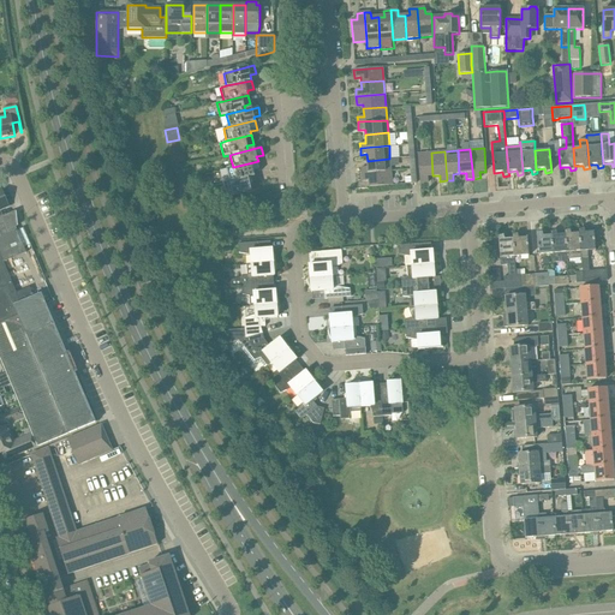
[(433,175),(431,153),(418,154),(421,183),(428,183),(428,177),(433,175)]
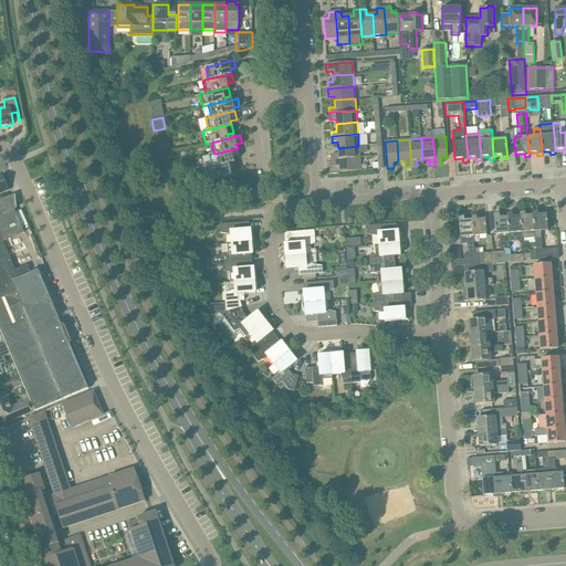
[(333,155),(333,160),(359,158),(359,154),(367,153),(366,146),(358,146),(338,148),(338,154),(333,155)]
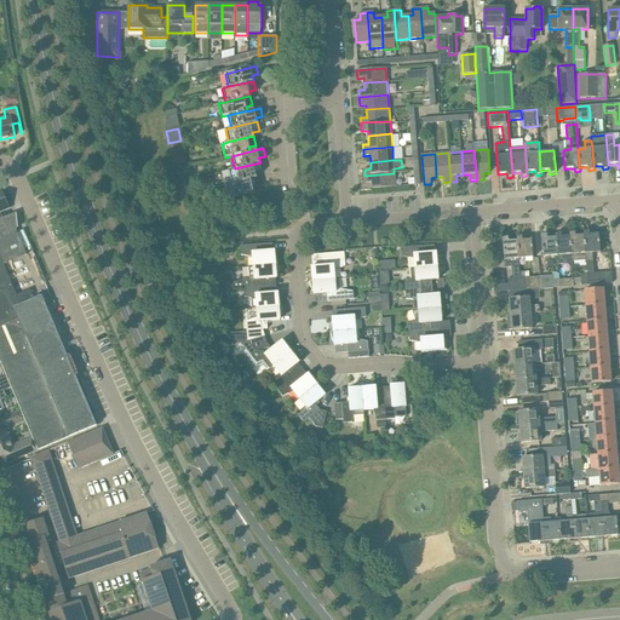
[(260,162),(235,168),(229,171),(231,183),(257,177),(256,172),(262,171),(260,162)]
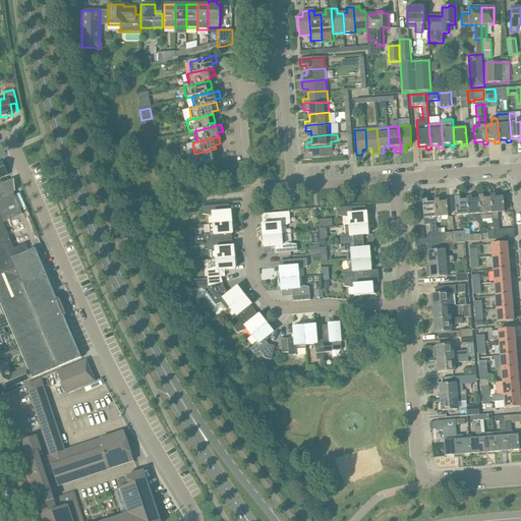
[(332,157),(331,146),(306,148),(307,154),(312,154),(312,159),(332,157)]
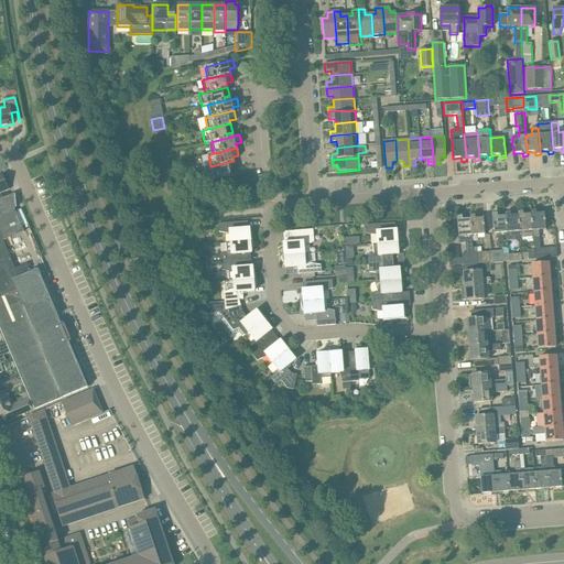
[(234,161),(210,166),(205,169),(208,181),(230,175),(229,170),(235,169),(234,161)]
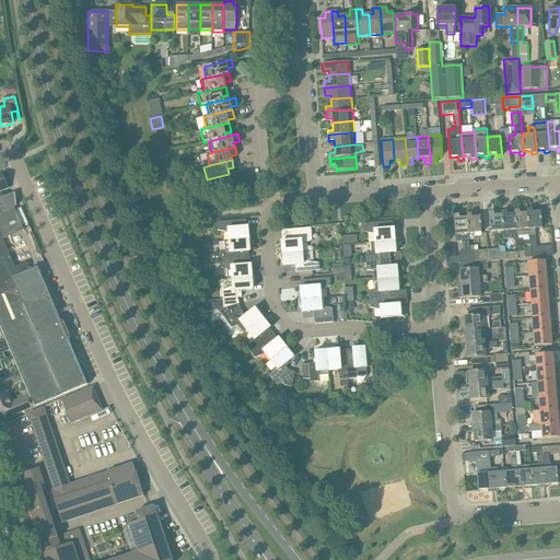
[(174,174),(171,163),(163,165),(166,176),(174,174)]
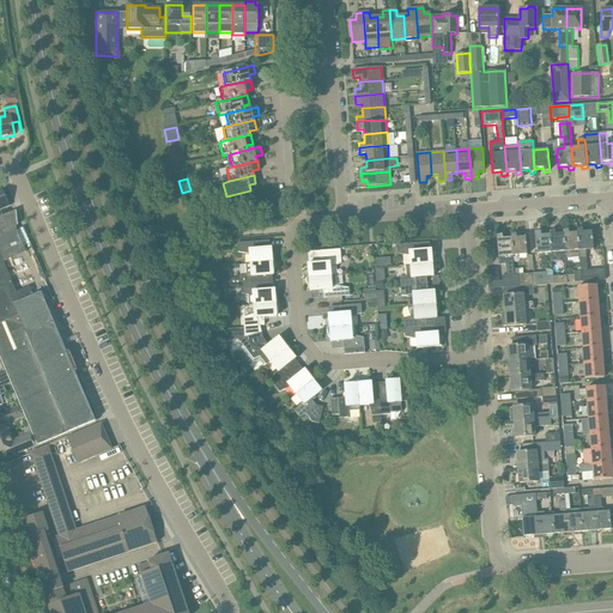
[(0,237),(17,230),(10,214),(0,218),(0,237)]
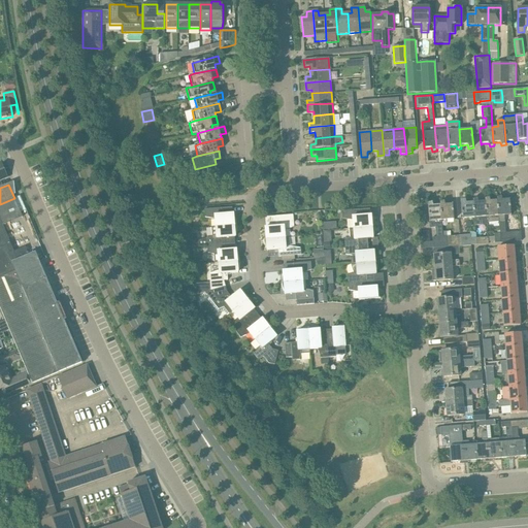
[(497,200),(499,222),(500,233),(499,233),(500,242),(521,241),(521,232),(505,233),(504,216),(510,215),(510,216),(512,216),(509,199),(502,200),(501,196),(497,198),(497,200)]
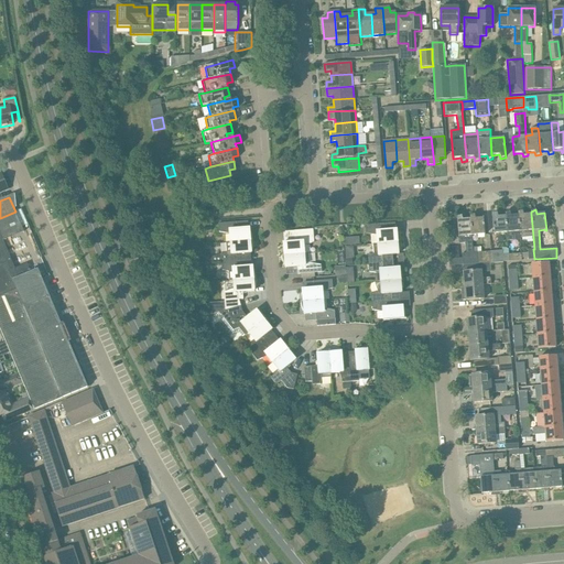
[(533,237),(531,214),(523,215),(522,210),(518,213),(518,215),(520,238),(533,237)]
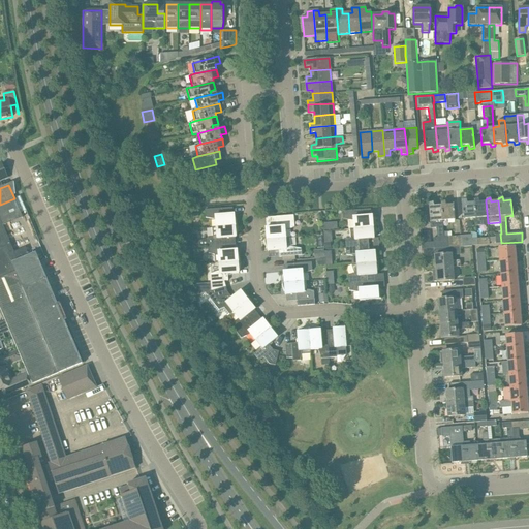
[(25,248),(8,255),(0,234),(0,226),(23,217),(14,198),(0,205),(0,308),(5,321),(9,331),(28,374),(32,384),(84,363),(59,303),(57,304),(35,253),(28,256),(25,248)]
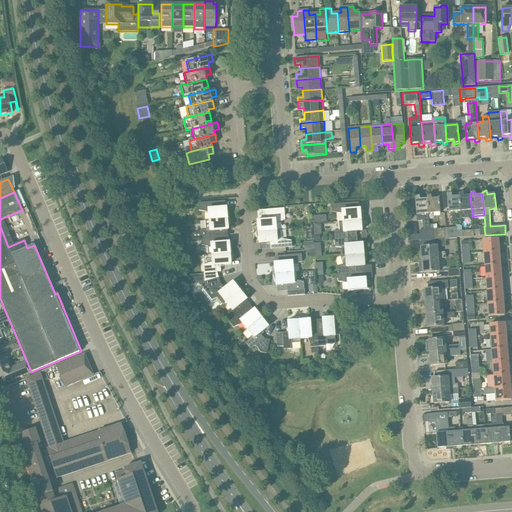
[(459,196),(460,211),(461,219),(472,218),(472,216),(470,195),(464,196),(463,192),(458,193),(459,196)]
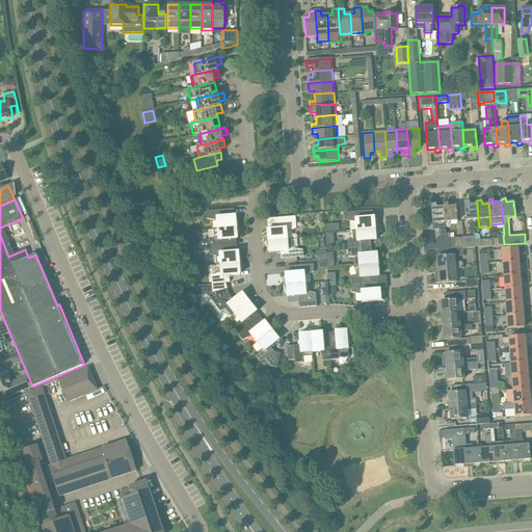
[(466,220),(478,219),(477,204),(470,205),(469,201),(464,202),(466,220)]
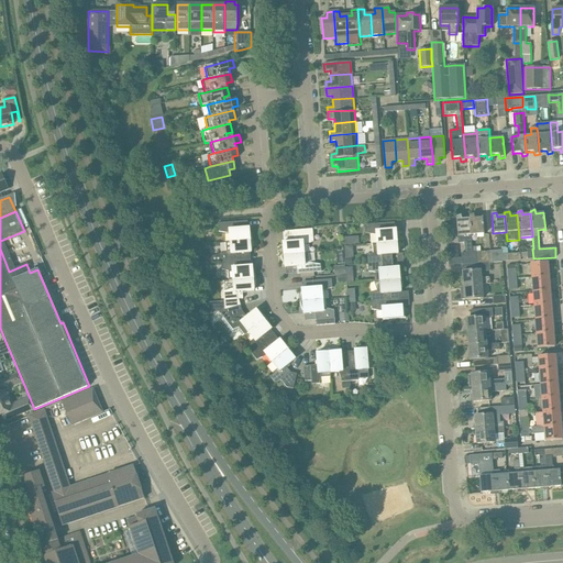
[(468,216),(470,219),(471,235),(484,234),(483,217),(482,217),(482,218),(475,218),(474,214),(468,216)]
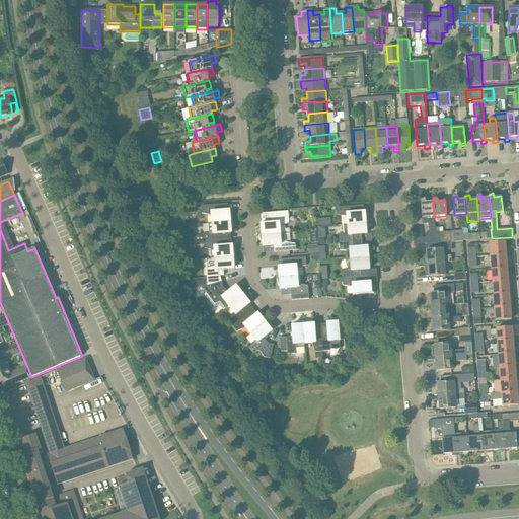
[(434,217),(433,202),(426,202),(425,199),(421,200),(422,218),(423,224),(429,224),(429,233),(435,233),(434,217)]
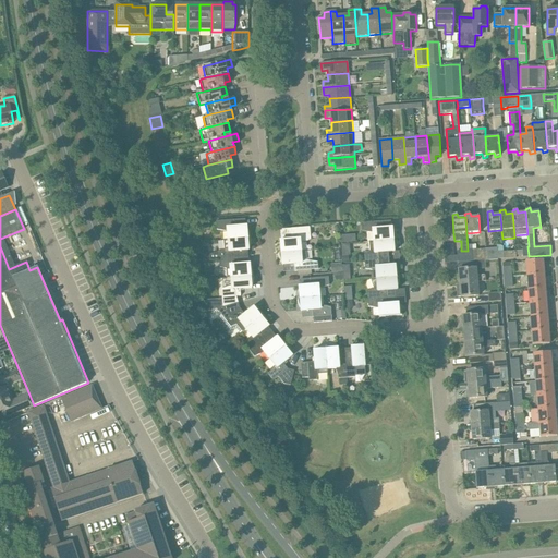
[(251,237),(250,233),(249,230),(247,230),(246,226),(235,227),(234,220),(216,221),(217,230),(225,231),(227,231),(228,240),(251,238),(251,237)]
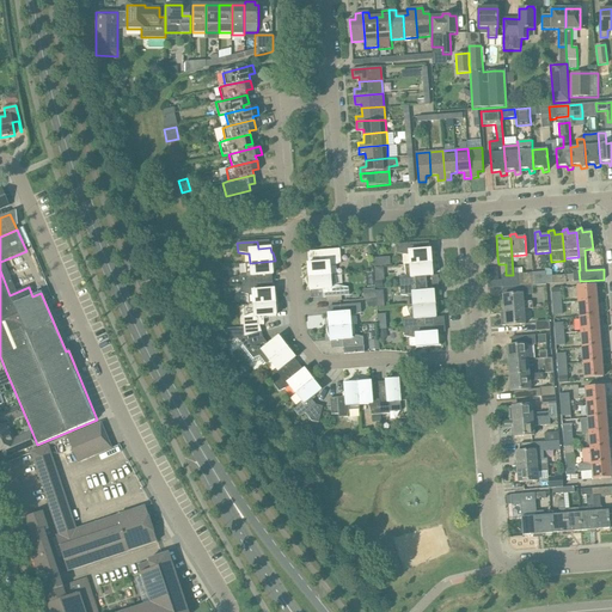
[(433,263),(434,263),(434,262),(433,257),(432,254),(430,254),(430,250),(417,251),(417,243),(397,245),(397,254),(404,255),(405,265),(410,264),(432,263),(433,263)]
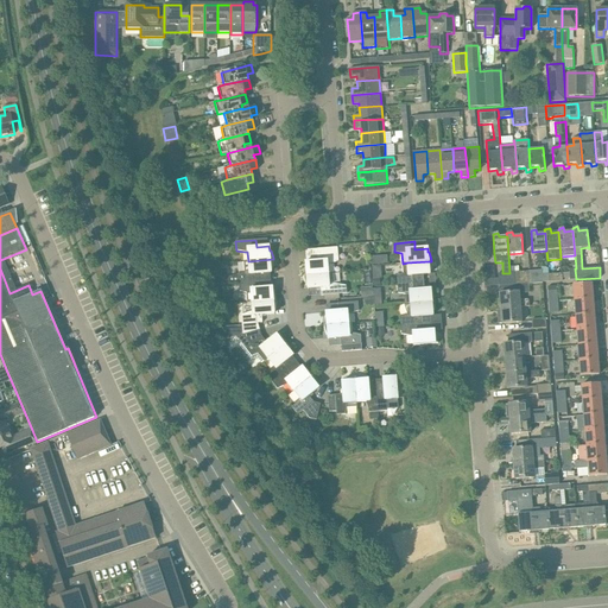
[(304,276),(328,274),(328,265),(330,264),(339,261),(337,247),(336,247),(317,249),(318,261),(305,263),(305,266),(304,266),(304,271),(304,274),(304,276)]
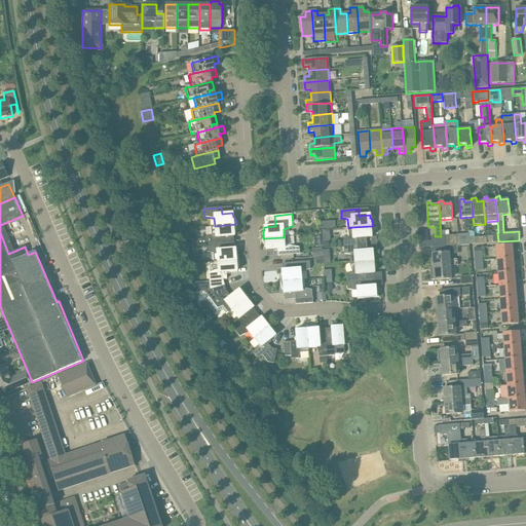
[(212,235),(205,237),(207,245),(224,243),(223,237),(234,236),(234,232),(235,232),(236,229),(236,225),(236,224),(215,226),(211,226),(212,235)]
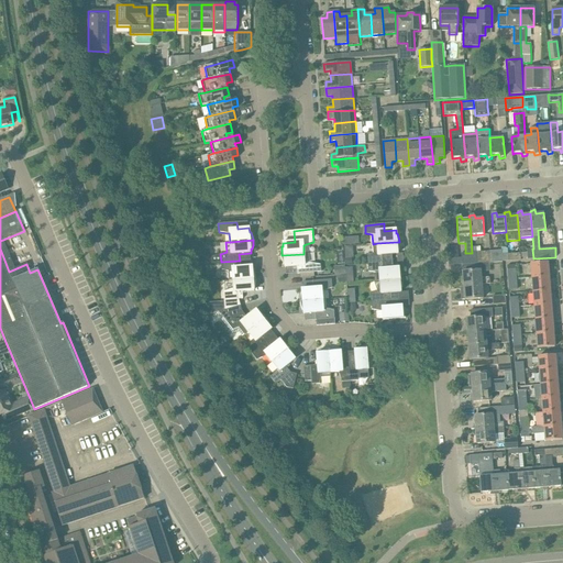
[(373,253),(367,255),(367,264),(393,262),(392,255),(392,254),(398,254),(397,251),(398,251),(399,249),(399,247),(399,246),(399,244),(399,243),(399,242),(377,243),(373,244),(373,253)]
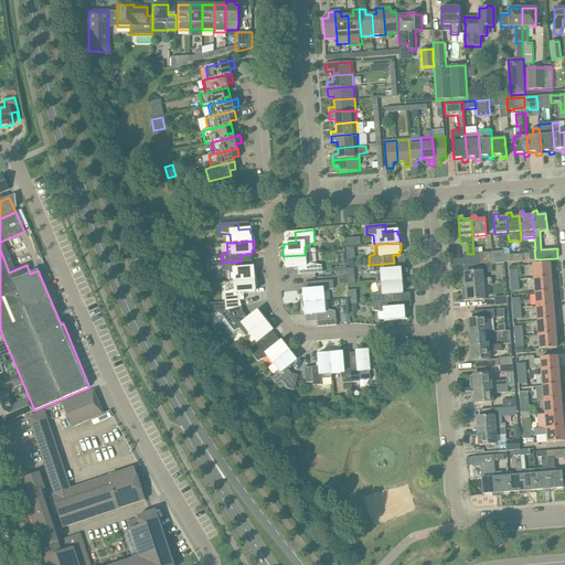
[(459,258),(459,247),(448,248),(449,259),(459,258)]
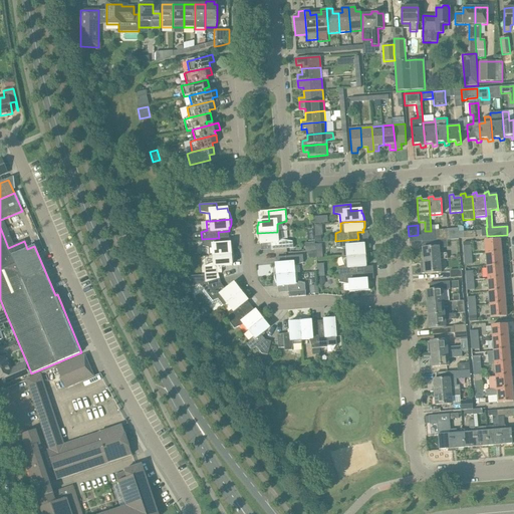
[(448,240),(447,229),(432,231),(435,231),(436,241),(448,240)]
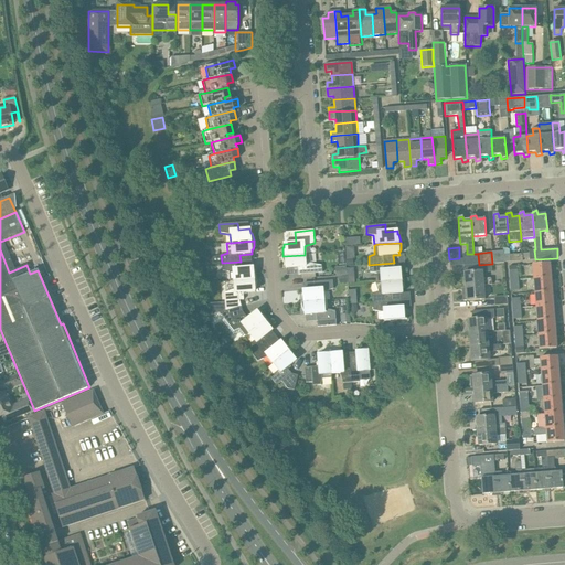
[(503,252),(491,252),(492,264),(510,262),(510,255),(503,255),(503,252)]
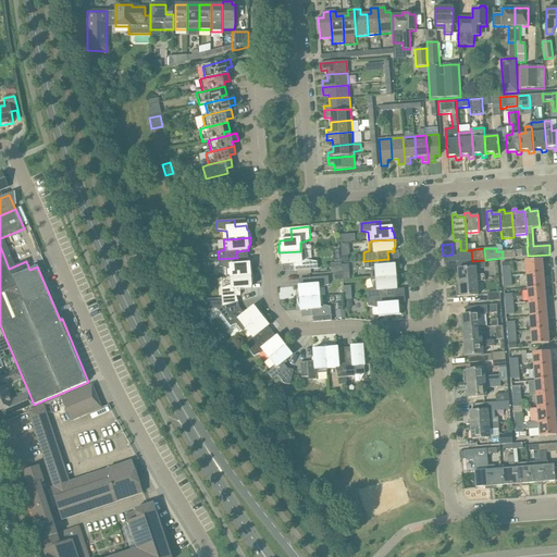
[(300,251),(279,252),(279,254),(279,256),(279,257),(280,258),(280,260),(281,261),(282,261),(282,264),(294,263),(294,271),(305,270),(312,270),(318,269),(317,262),(317,260),(311,260),(306,258),(305,250),(300,251)]
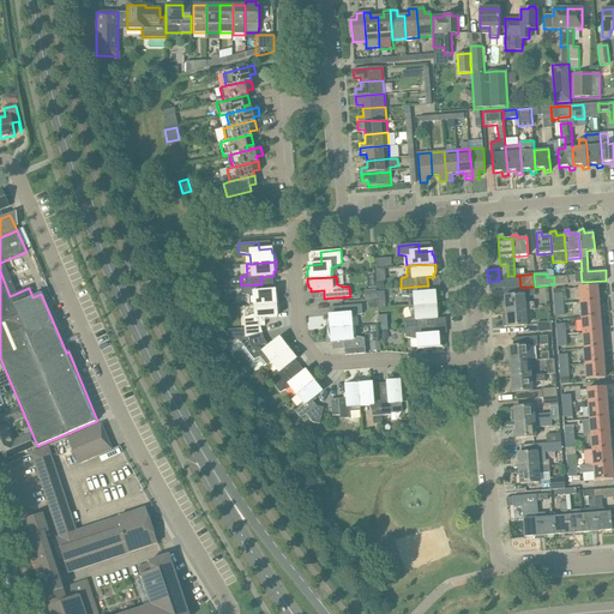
[(516,276),(515,276),(507,276),(504,277),(504,289),(505,289),(521,288),(519,276),(516,276)]
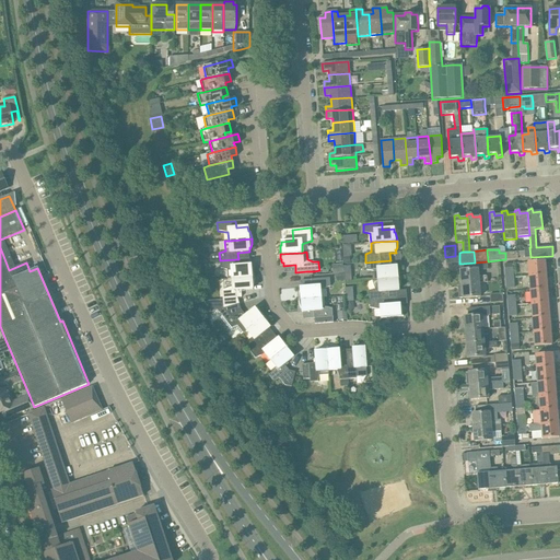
[(228,279),(232,279),(254,277),(254,276),(254,272),(252,268),(251,269),(251,265),(238,266),(238,259),(220,260),(220,268),(226,269),(228,279)]
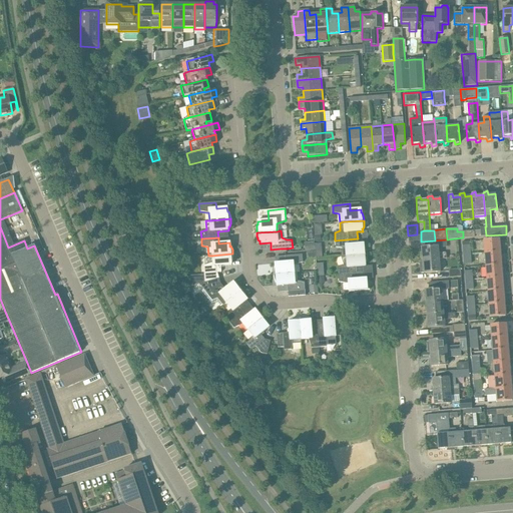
[(358,238),(335,240),(336,247),(342,248),(341,258),(346,257),(367,254),(367,253),(367,252),(366,251),(366,249),(366,248),(365,247),(364,247),(364,244),(358,244),(358,241),(358,238)]
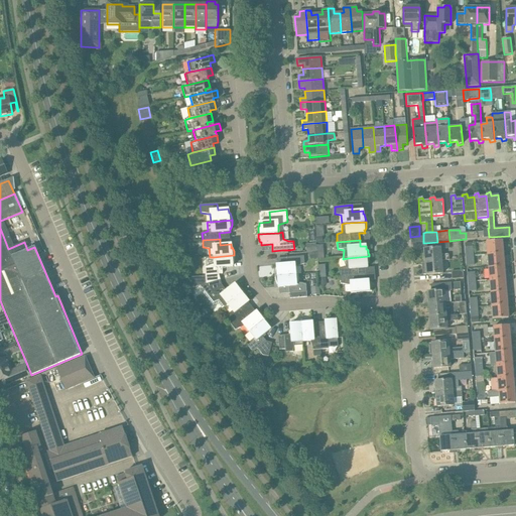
[(424,243),(424,249),(440,248),(449,248),(448,241),(424,243)]
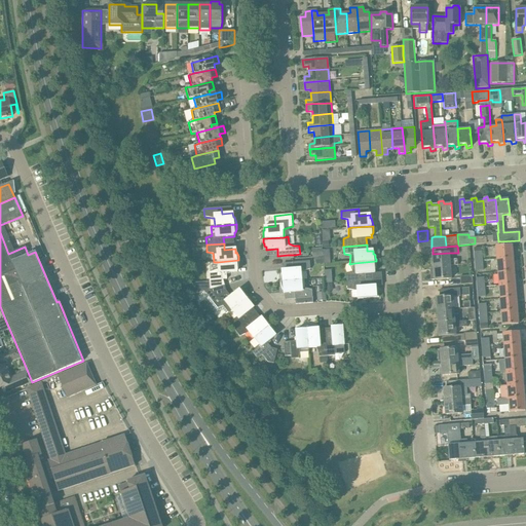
[(495,247),(497,260),(513,258),(512,246),(495,247)]
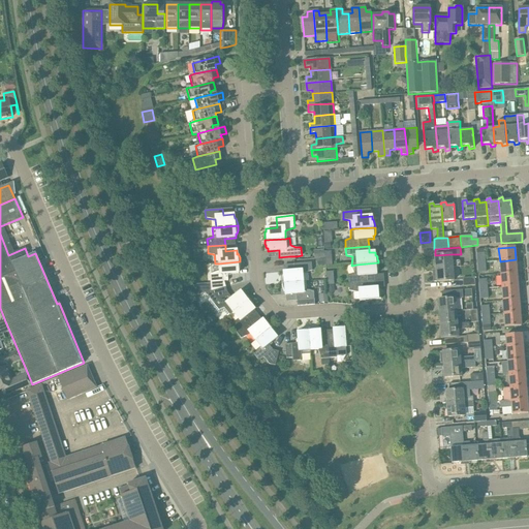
[(476,250),(477,263),(485,262),(484,249),(476,250)]
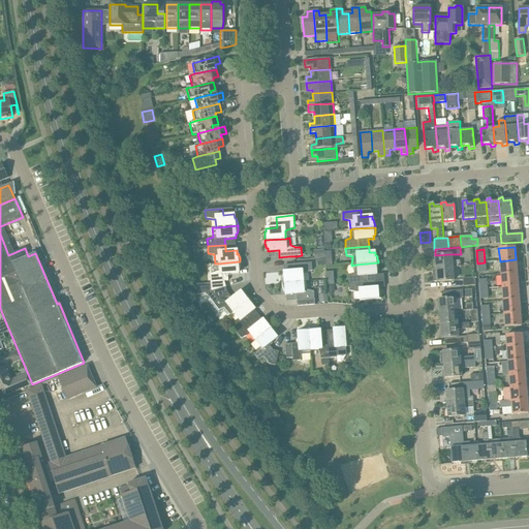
[(435,255),(436,269),(453,267),(461,267),(460,261),(453,261),(452,254),(435,255)]
